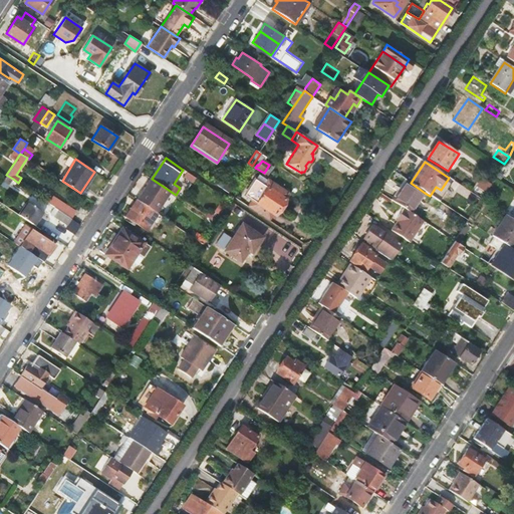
[(6,175),(1,183),(7,188),(13,179),(6,175)]
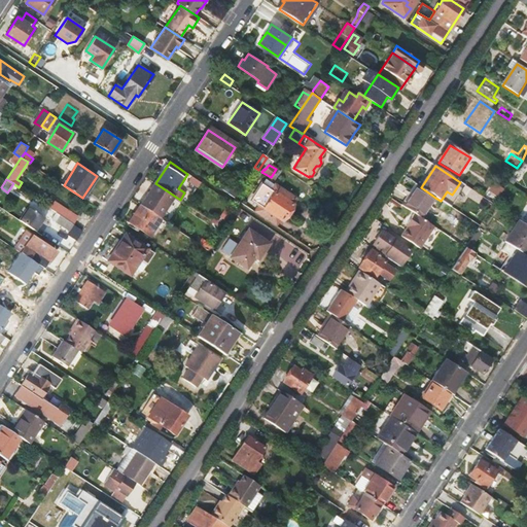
[(155,183),(141,204),(161,217),(174,196),(155,183)]
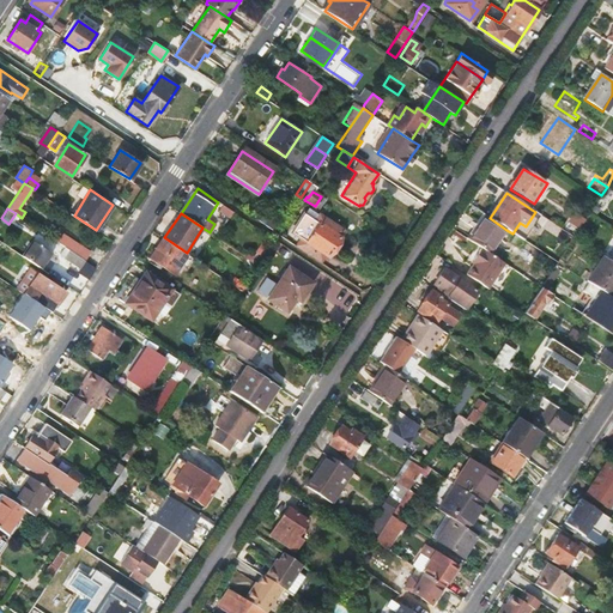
[(291,232),(310,244),(305,252),(322,263),(327,256),(328,256),(340,237),(331,230),(333,228),(316,217),(314,220),(303,213),(291,232)]
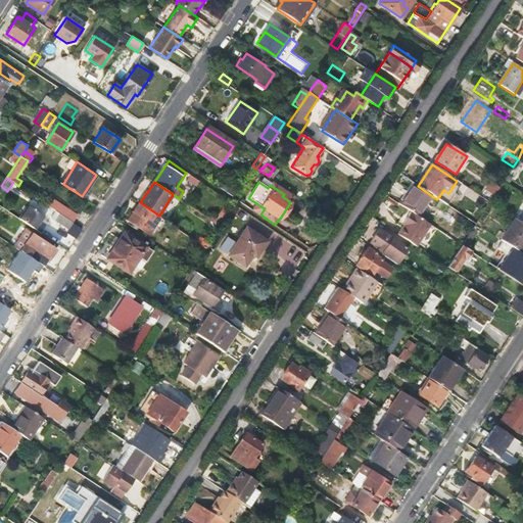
[(416,185),(400,206),(409,211),(418,218),(432,196),(416,185)]
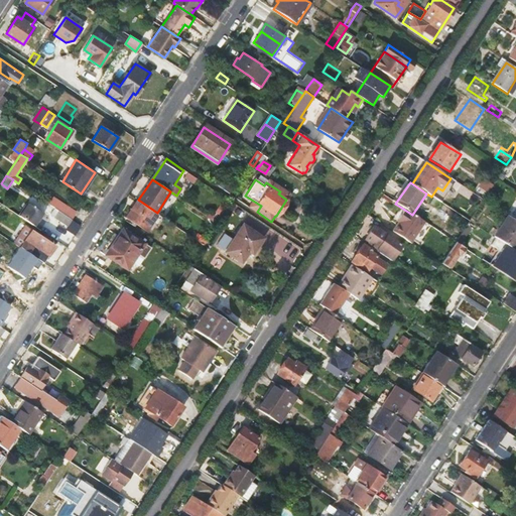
[(49,204),(72,218),(73,219),(77,212),(53,197),(51,199),(49,198),(47,202),(49,204)]
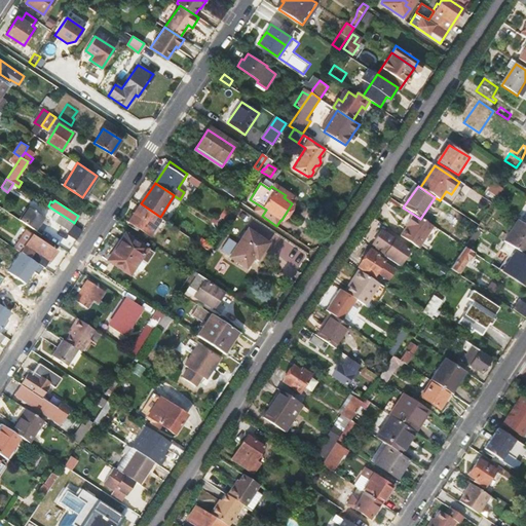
[(150,234),(150,233),(161,218),(160,217),(141,203),(129,221),(150,234)]
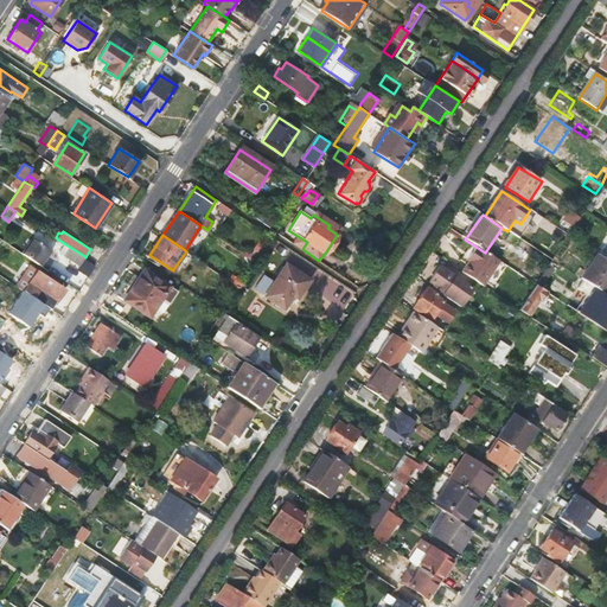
[(32,237),(23,253),(40,264),(42,266),(51,250),(32,237)]
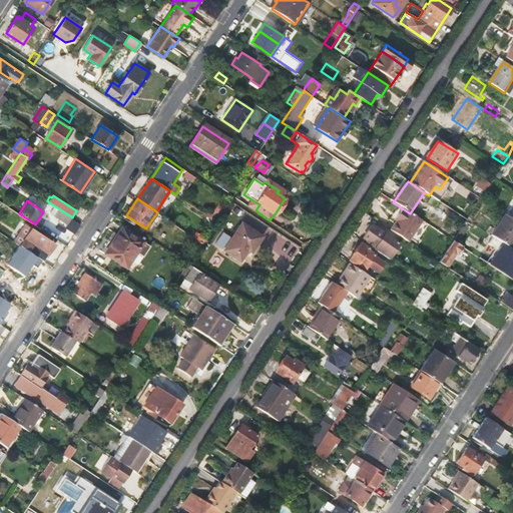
[(45,208),(67,222),(71,216),(49,202),(45,208)]
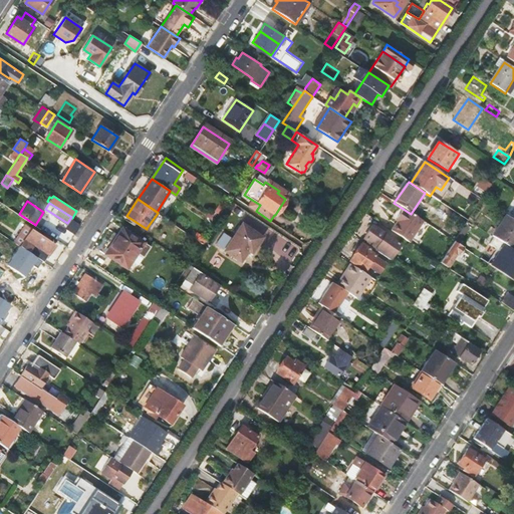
[(398,218),(390,230),(408,242),(422,221),(411,214),(402,208),(397,217),(398,218)]
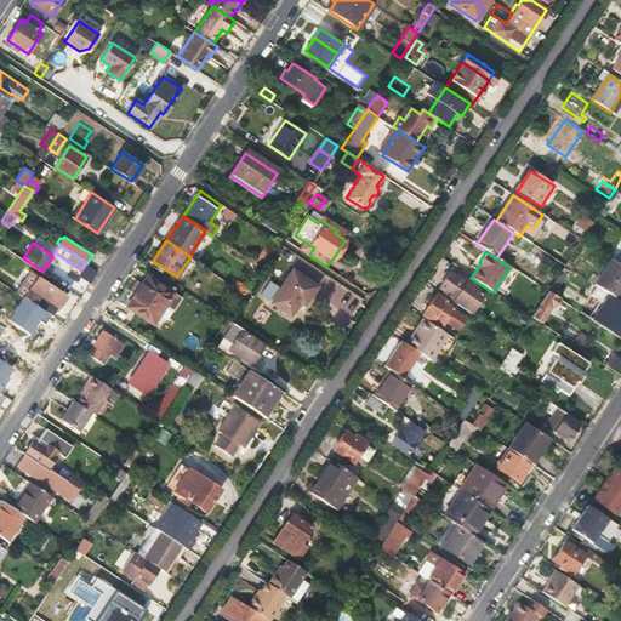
[(199,262),(191,257),(177,275),(183,279),(188,271),(192,273),(199,262)]
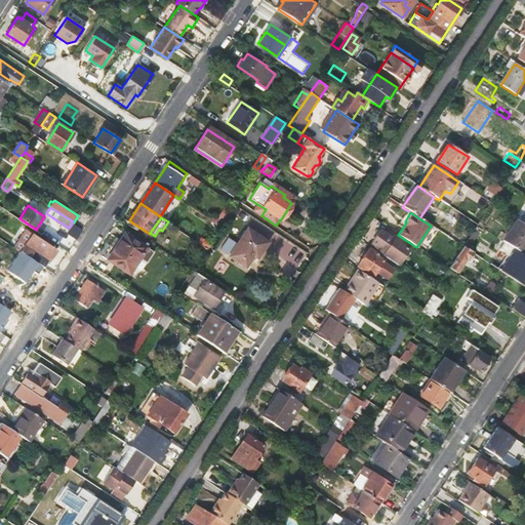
[(518,220),(503,242),(524,256),(524,254),(524,226),(524,225),(518,220)]
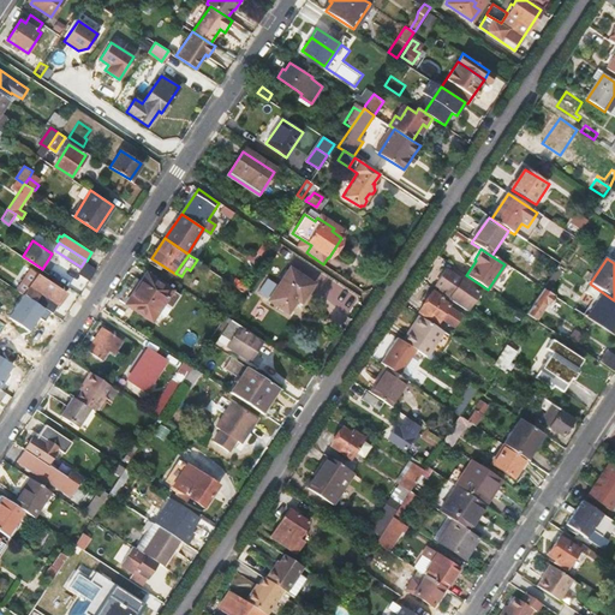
[(478,285),(457,272),(448,266),(435,286),(446,293),(443,297),(463,310),(478,285)]
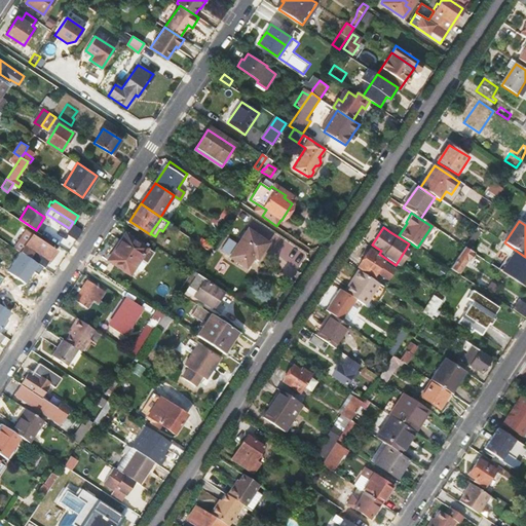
[(36,230),(35,229),(33,233),(39,238),(42,233),(36,230)]
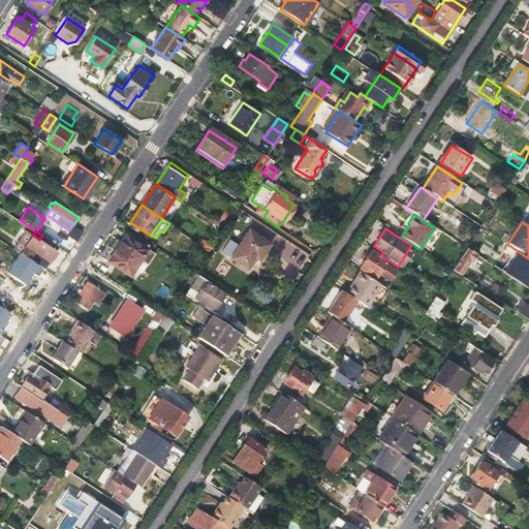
[(231,258),(249,270),(254,262),(257,263),(271,244),(250,230),(240,246),(231,241),(224,252),(232,257),(231,258)]
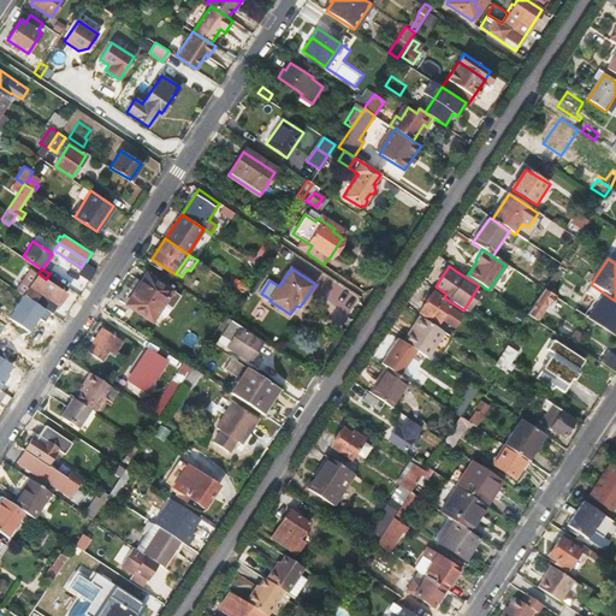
[(123,302),(160,327),(181,295),(147,272),(142,280),(136,277),(129,288),(132,289),(123,302)]
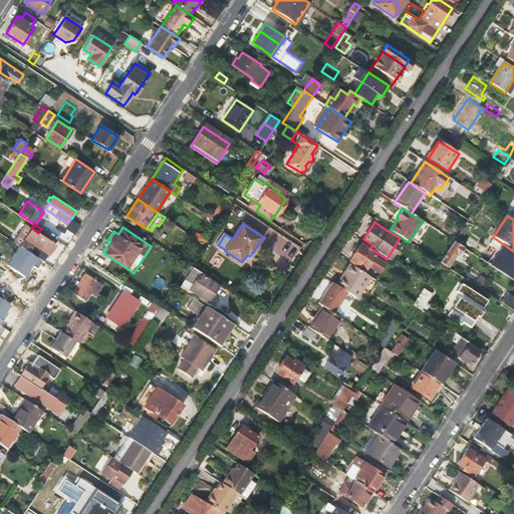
[(32,228),(20,246),(29,251),(34,243),(41,247),(35,255),(44,261),(56,244),(38,233),(32,228)]
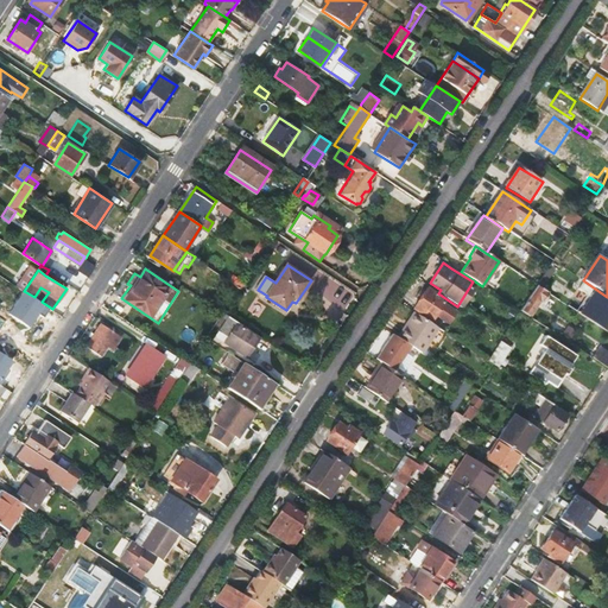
[(537,286),(520,311),(531,318),(540,303),(543,305),(545,303),(549,299),(549,295),(537,286)]
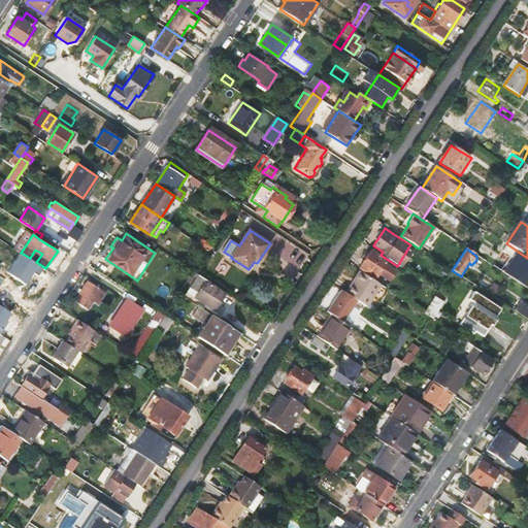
[(371,251),(359,269),(375,279),(378,274),(390,282),(396,272),(385,265),(386,264),(378,259),(381,256),(371,251)]
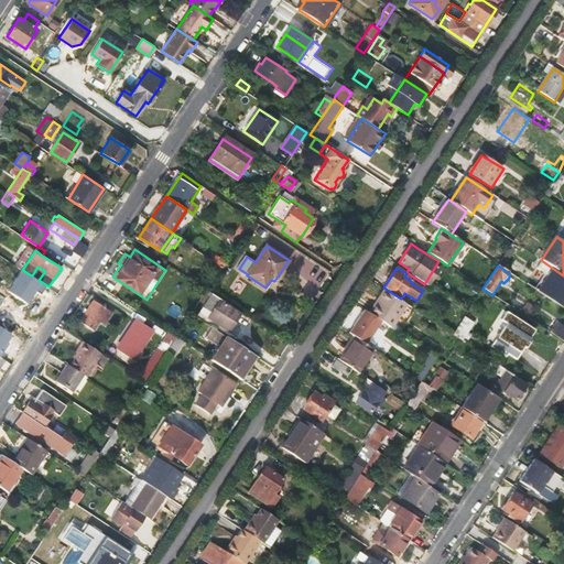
[(529,283),(538,288),(544,275),(535,271),(529,283)]
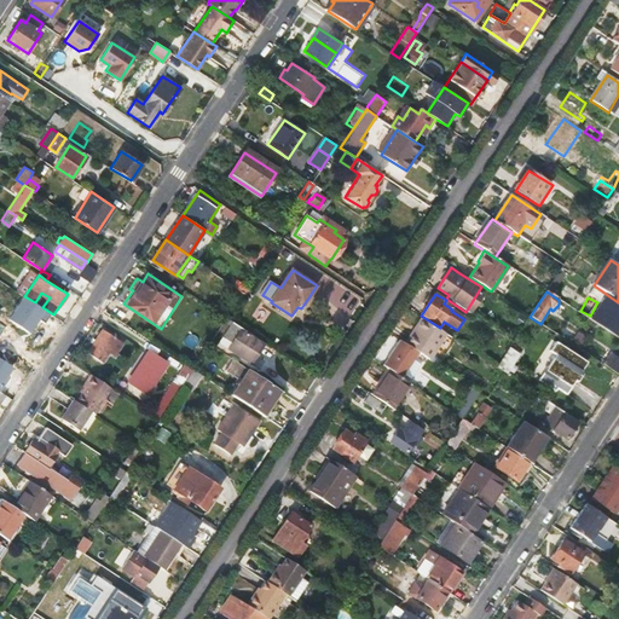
[(618,302),(601,328),(615,337),(618,331),(618,302)]
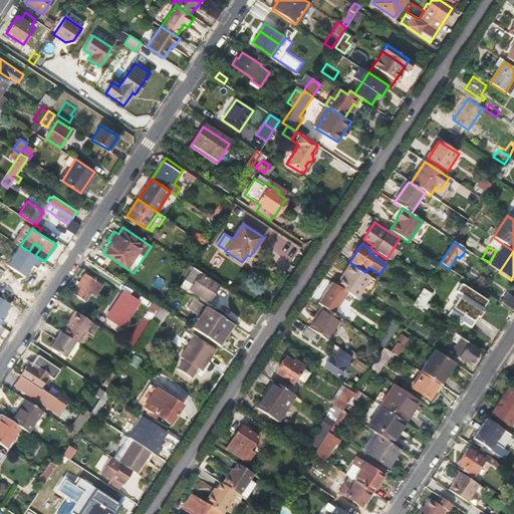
[(195,282),(192,287),(208,299),(217,285),(201,273),(202,272),(189,264),(187,267),(191,271),(187,277),(195,282)]
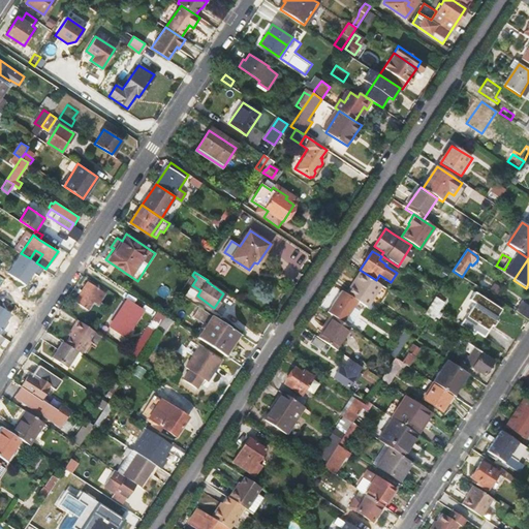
[(192,275),(187,282),(192,285),(196,279),(192,275)]
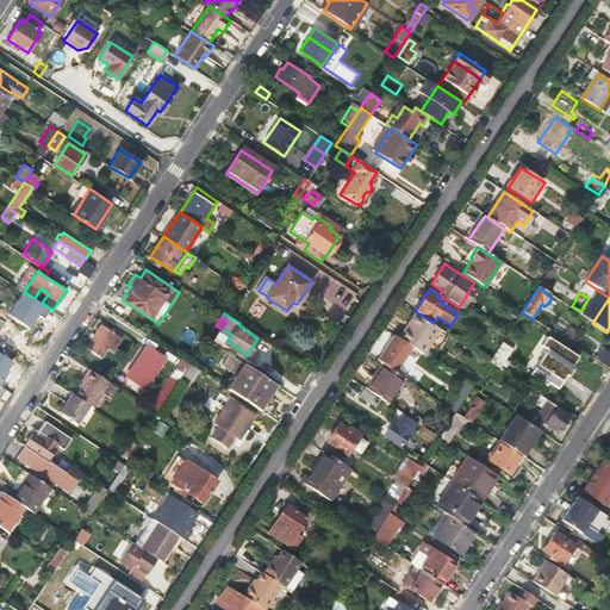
[(406,329),(400,341),(414,349),(427,359),(443,332),(419,317),(410,331),(406,329)]
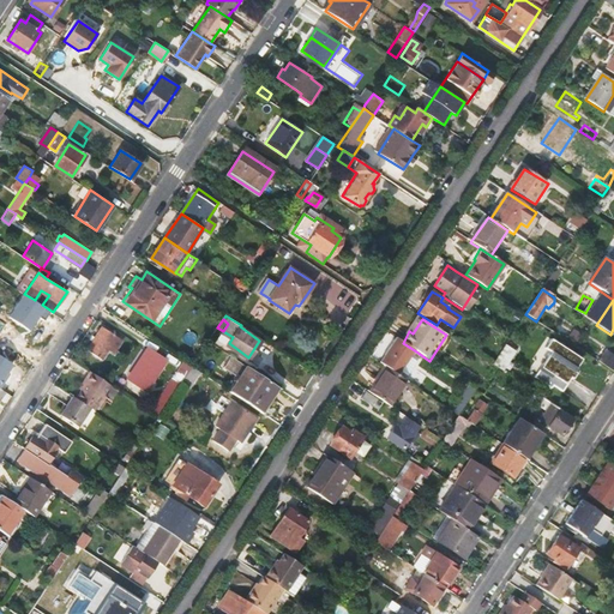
[(88,350),(103,360),(118,337),(102,327),(88,350)]
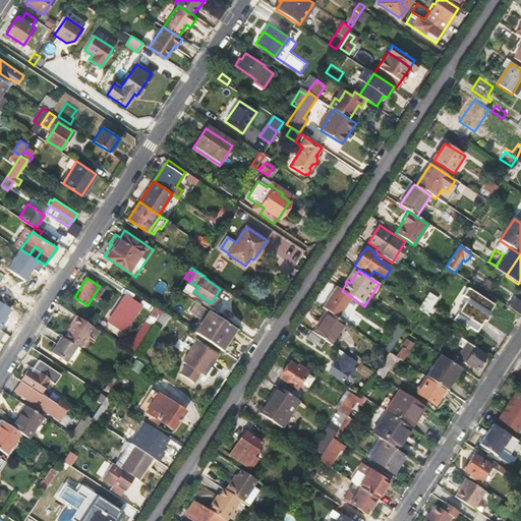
[(465,311),(462,309),(454,322),(468,331),(470,328),(478,333),(485,322),(486,323),(489,317),(487,316),(495,305),(468,288),(463,296),(468,299),(471,301),(465,311)]
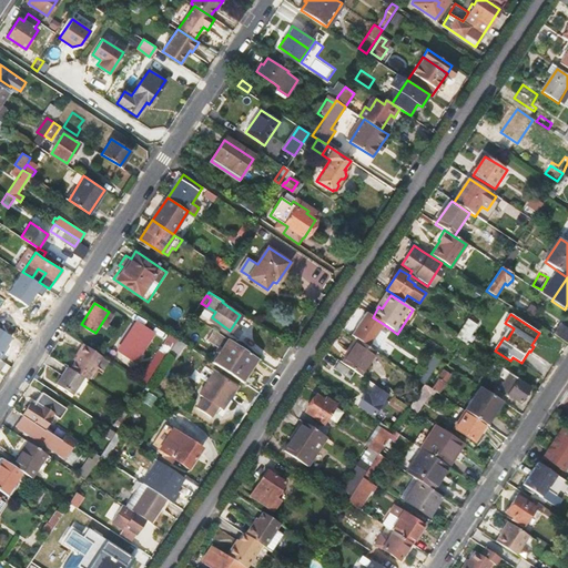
[(368,320),(364,317),(352,337),(358,341),(375,352),(381,343),(375,340),(385,325),(373,317),(369,315),(368,320)]
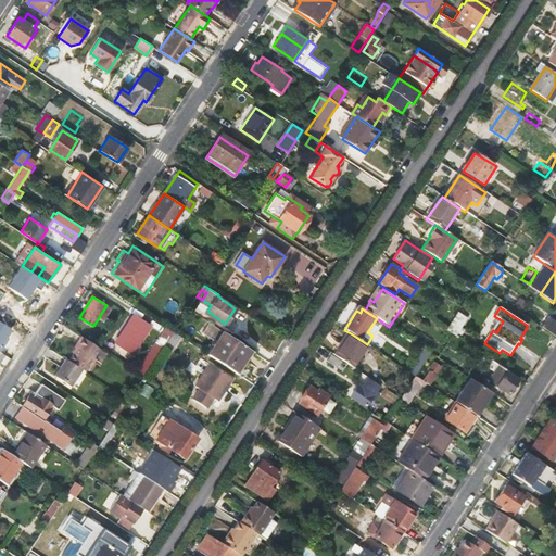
[(457,313),(446,329),(455,336),(466,318),(457,313)]
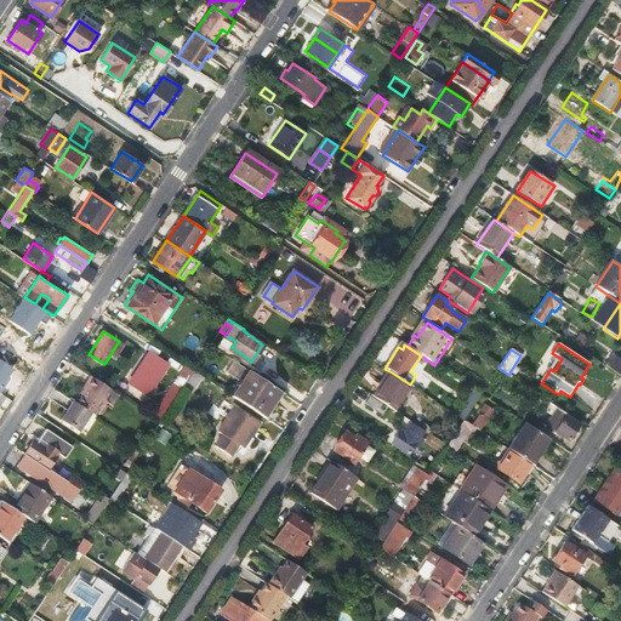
[(151,353),(137,374),(131,385),(149,397),(170,365),(151,353)]
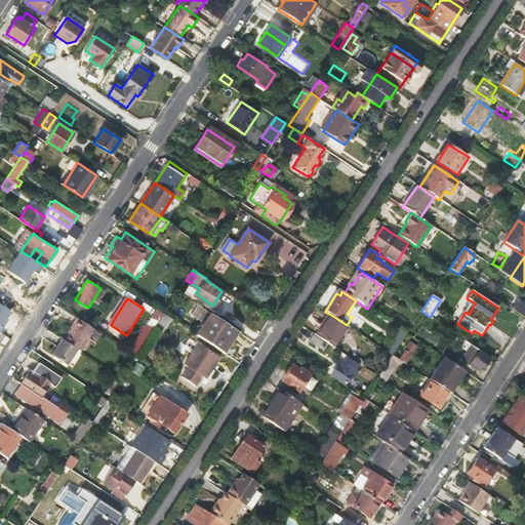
[(472,301),(466,312),(469,314),(475,304),(472,301)]
